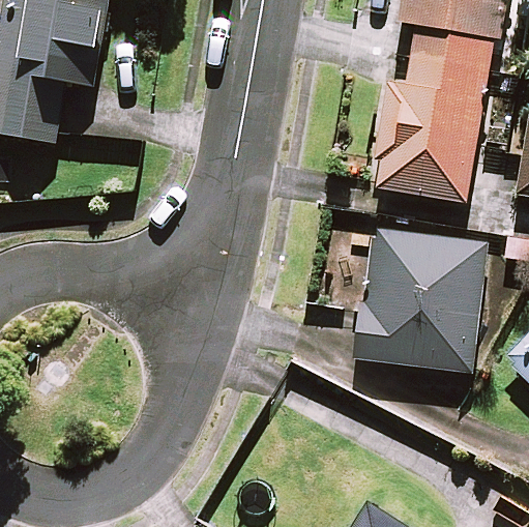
[(8,0),(0,49),(0,134),(18,138),(58,145),(69,83),(94,87),(109,0),(8,0)]
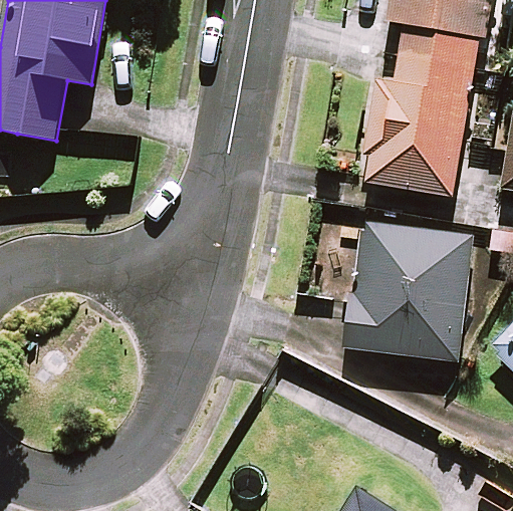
[(395,85),(376,82),(364,155),(370,156),(366,180),(452,195),(479,34),(487,35),(493,0),(389,0),(386,20),(405,23),(395,85)]
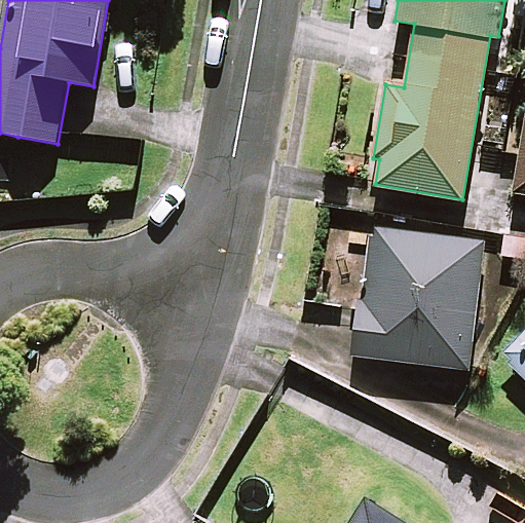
[(524,111),(511,190),(524,192),(524,111)]
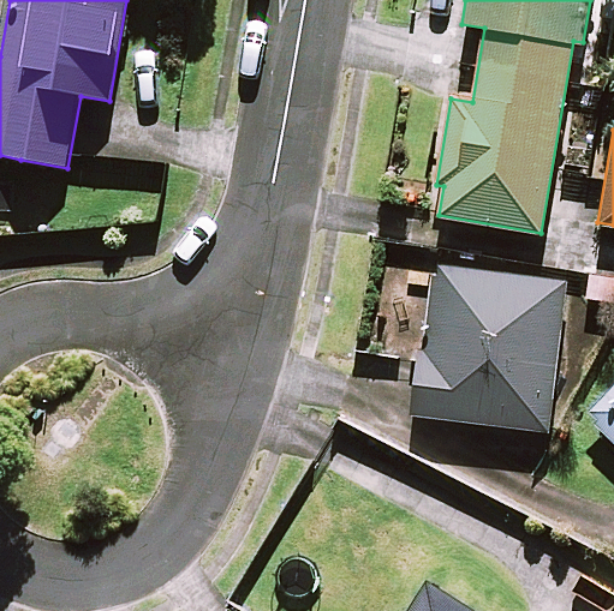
[(573,285),(435,263),(412,412),(549,432),(573,285)]
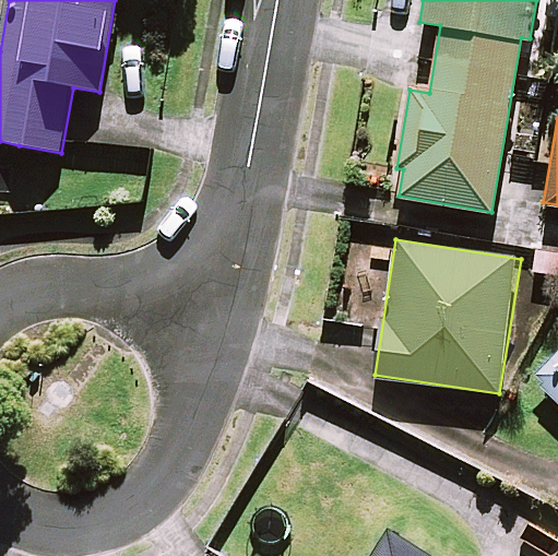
[(557,355),(536,380),(557,399),(557,355)]
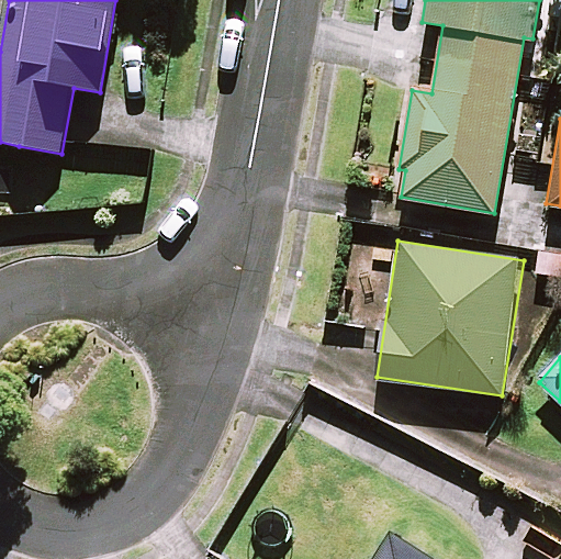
[(438,558),(393,530),(374,558),(438,558)]
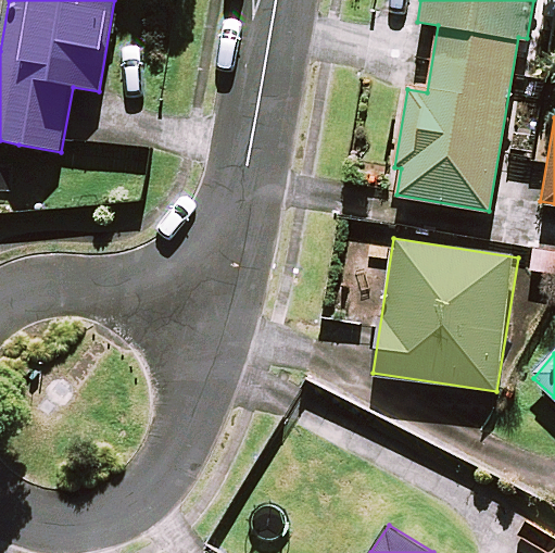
All buildings are outlined.
